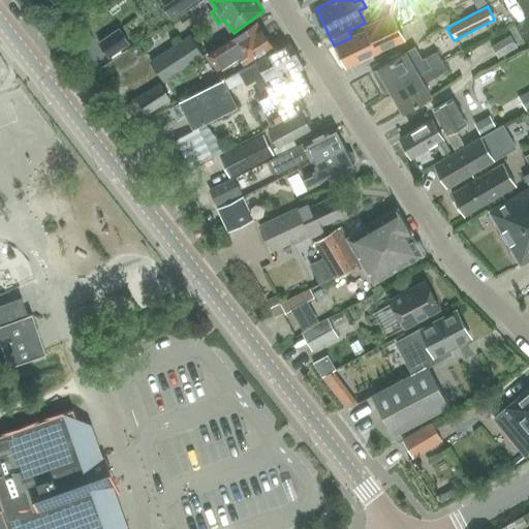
[(347,67),(406,40),(393,16),(364,29),(366,33),(337,47),(347,67)]
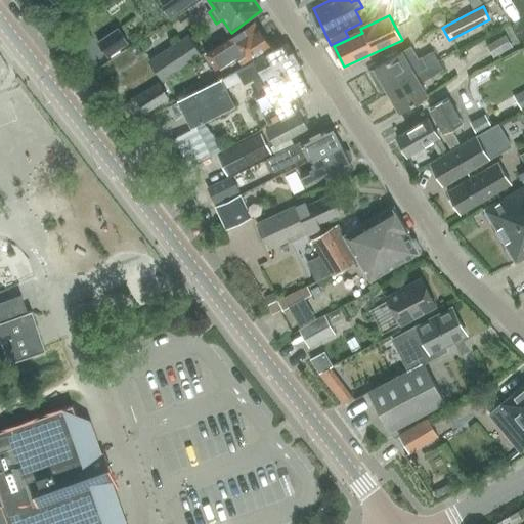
[(243,63),(269,46),(255,23),(220,45),(208,53),(217,69),(237,55),(243,63)]
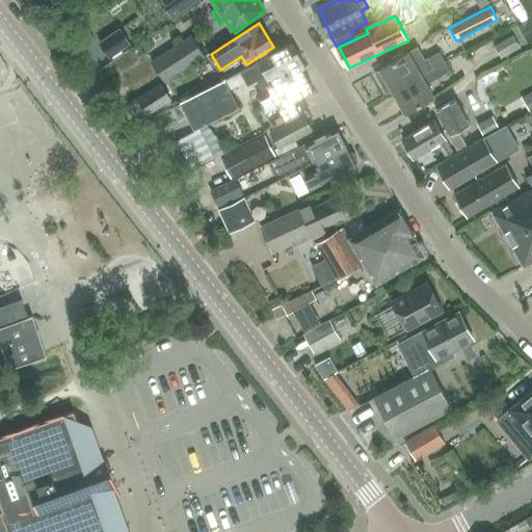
[(164,80),(204,55),(192,35),(179,44),(166,24),(141,41),(154,60),(152,61),(164,80)]
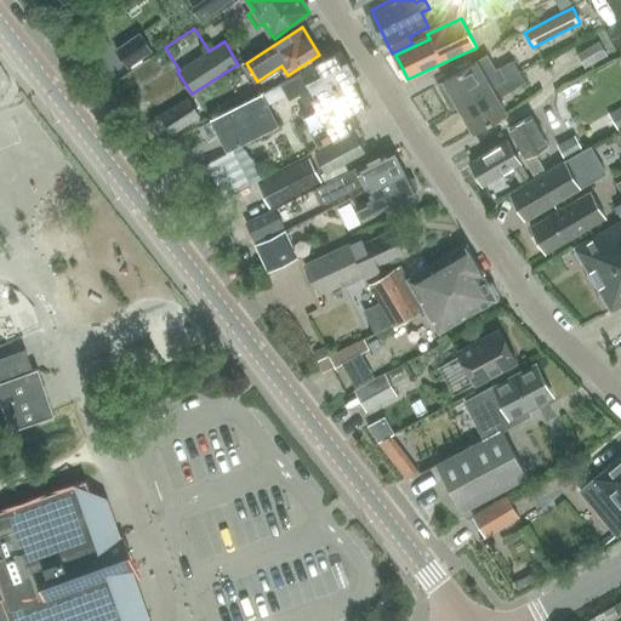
[(152,50),(141,34),(117,50),(127,67),(152,50)]
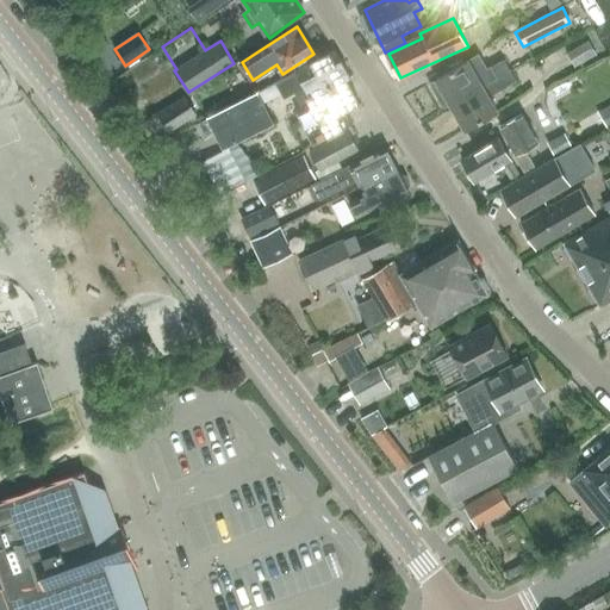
[(589,41),(568,53),(576,66),(596,55),(589,41)]
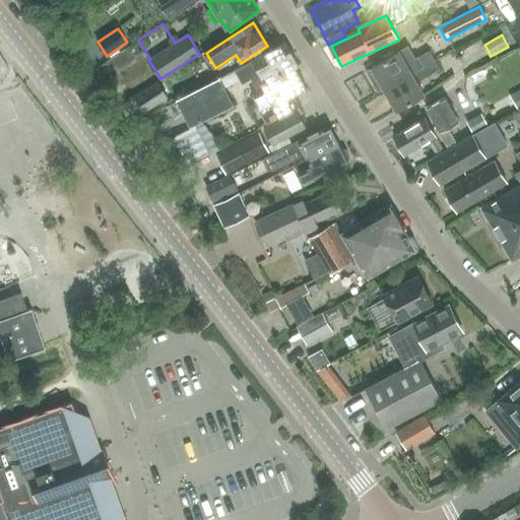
[(285,42),(235,69),(242,83),(251,78),(259,92),(253,95),(267,123),(301,105),(295,94),(307,87),(295,67),(299,65),(285,42)]
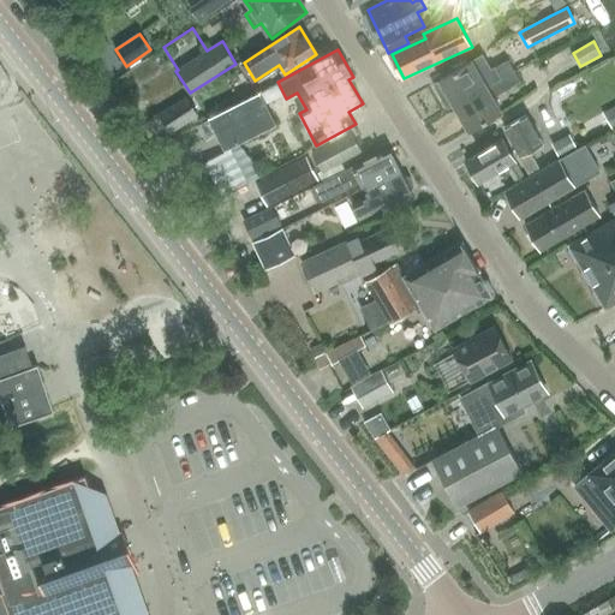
[(448,96),(454,106),(514,71),(508,61),(491,71),(482,55),(440,79),(440,81),(434,84),(442,100),(448,96)]
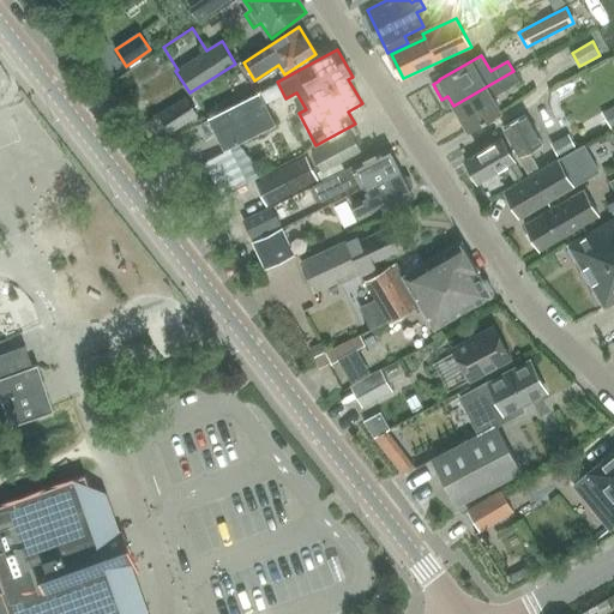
[(513,71),(453,106),(468,131),(500,113),(492,97),(519,82),(513,71)]
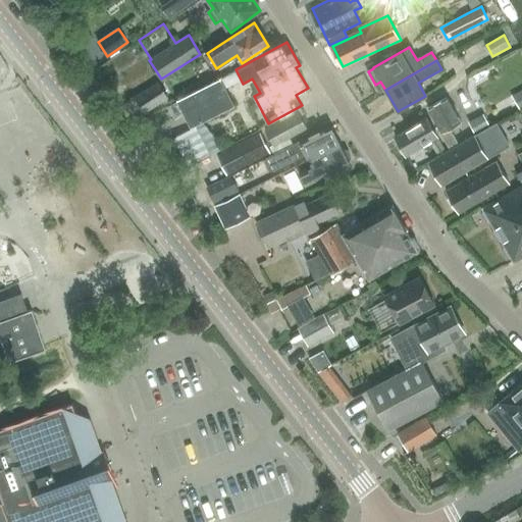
[(192,127),(235,106),(220,77),(177,100),(192,127)]
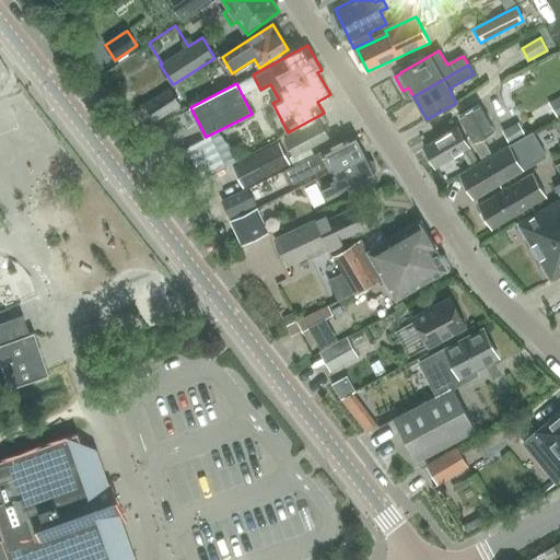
[(156,121),(182,105),(171,88),(144,105),(156,121)]
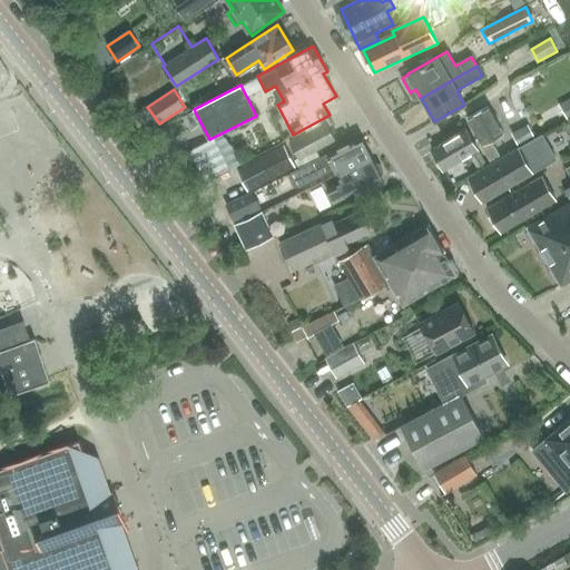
[(491,163),(500,157),(491,140),(502,135),(488,107),(469,118),(483,145),(481,146),(491,163)]
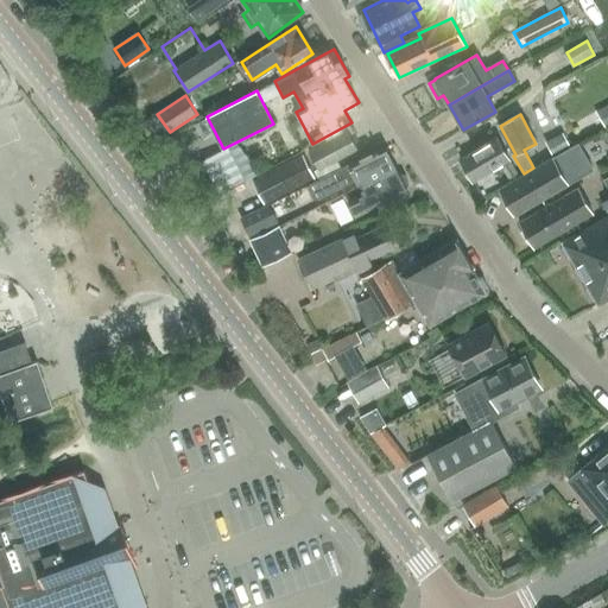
[(320,170),(358,150),(348,131),(310,151),(320,170)]
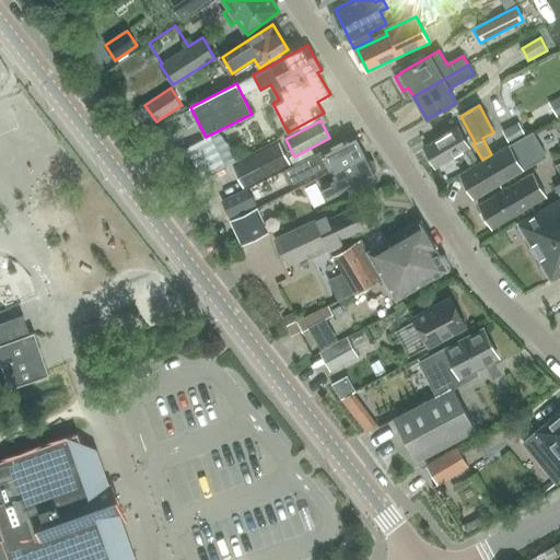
[(518,123),(503,131),(510,144),(526,136),(518,123)]
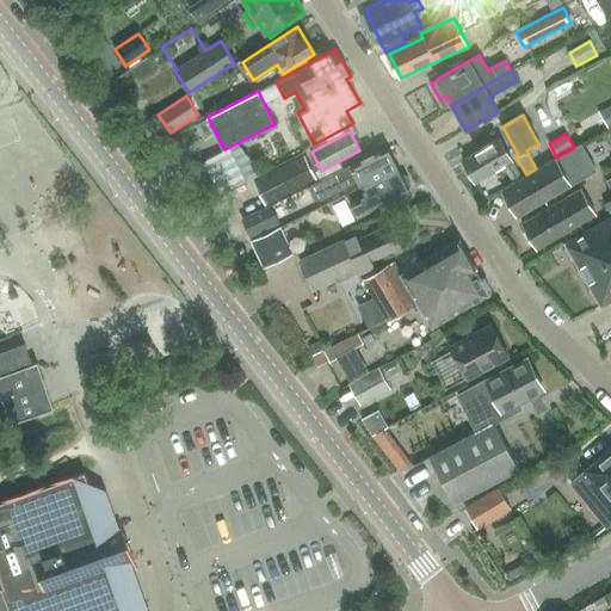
[(499,139),(462,159),(476,183),(504,167),(511,180),(520,176),(512,161),(499,139)]
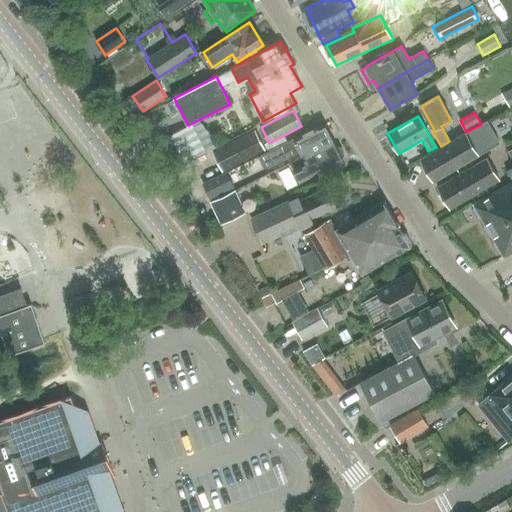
[(464,134),(422,159),(434,180),(493,145),(487,121),(464,134)]
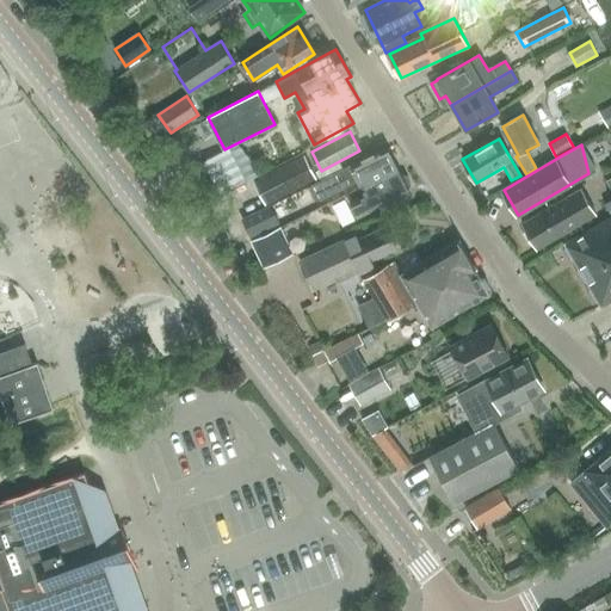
[(362,187),(397,170),(387,148),(313,185),(320,199),(358,180),(362,187)]
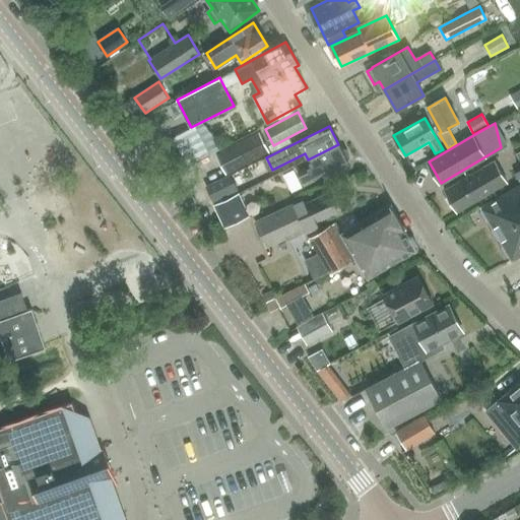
[(225,173),(235,169),(268,152),(258,133),(216,153),(225,173)]
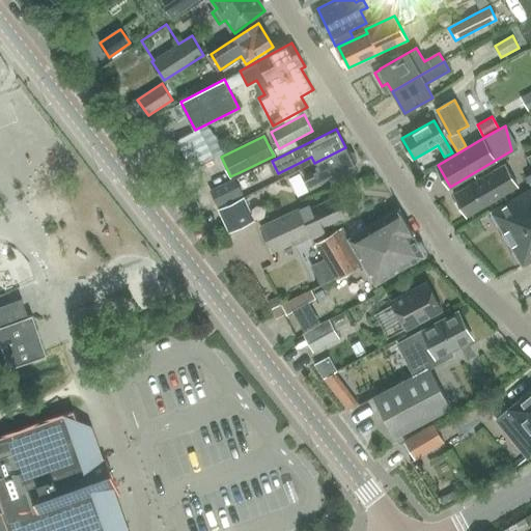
[(345,147),(314,163),(317,169),(311,172),(317,186),(356,166),(345,147)]
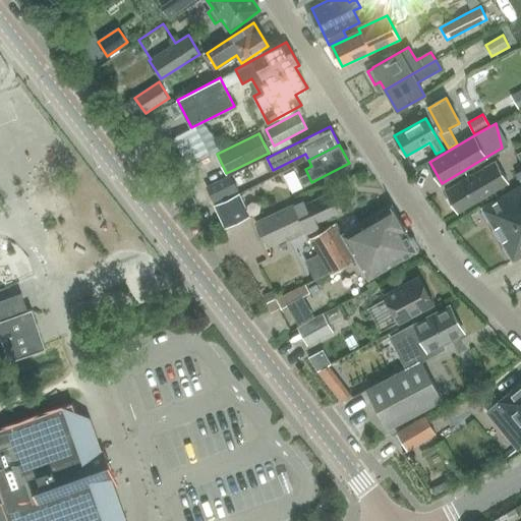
[(267,158),(263,160),(269,173),(273,170),(267,158)]
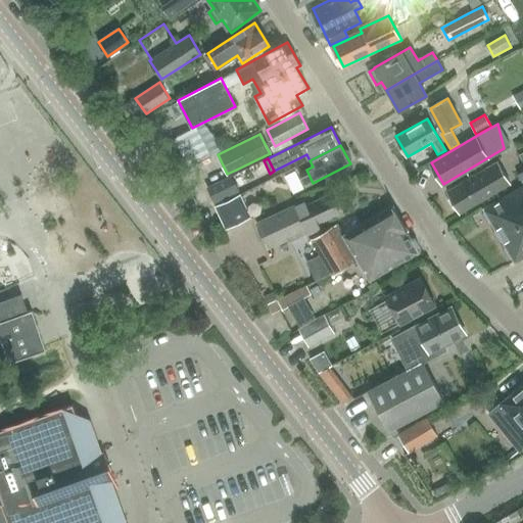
[(460,212),(511,183),(498,161),(447,191),(460,212)]
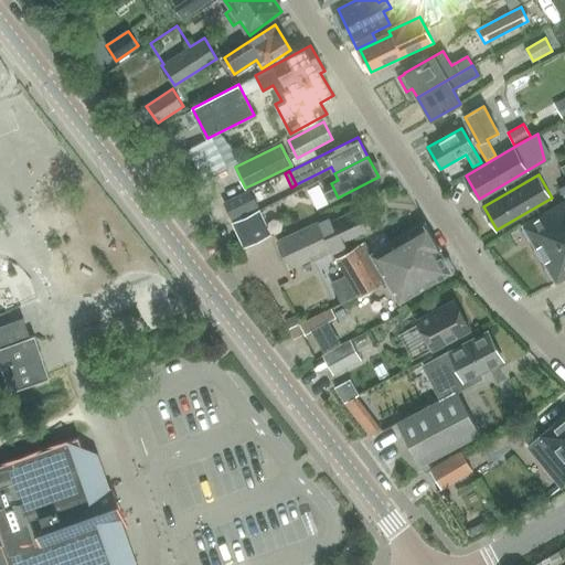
[(257,204),(249,189),(222,202),(230,217),(257,204)]
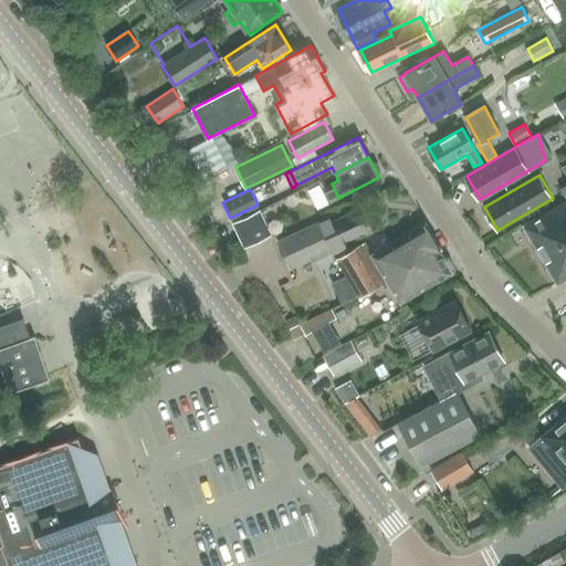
[(565,200),(523,226),(541,254),(557,283),(565,278),(565,200)]
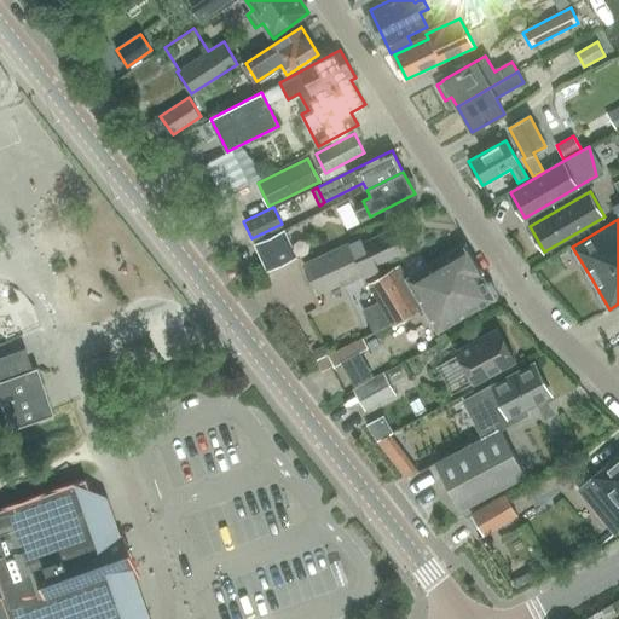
[(284,230),(254,244),(266,271),(296,256),(284,230)]
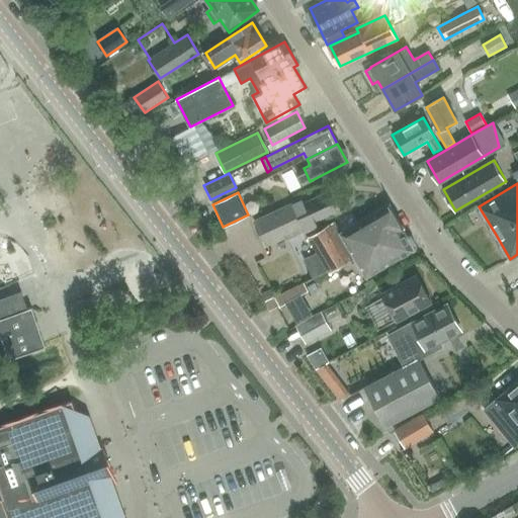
[(292,203),(255,220),(266,244),(284,236),(285,239),(304,232),(317,226),(315,221),(336,211),(328,193),(304,203),(301,200),(292,204),(292,203)]
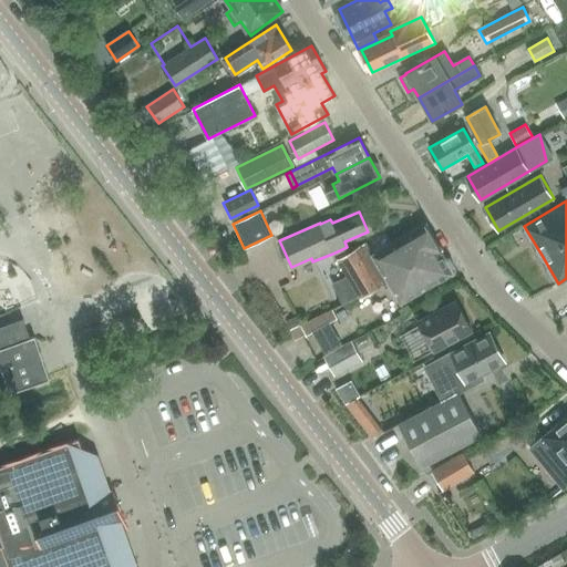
[(357,249),(339,260),(362,299),(371,294),(377,290),(389,282),(401,303),(453,272),(452,270),(454,266),(426,223),(373,254),(368,244),(357,249)]
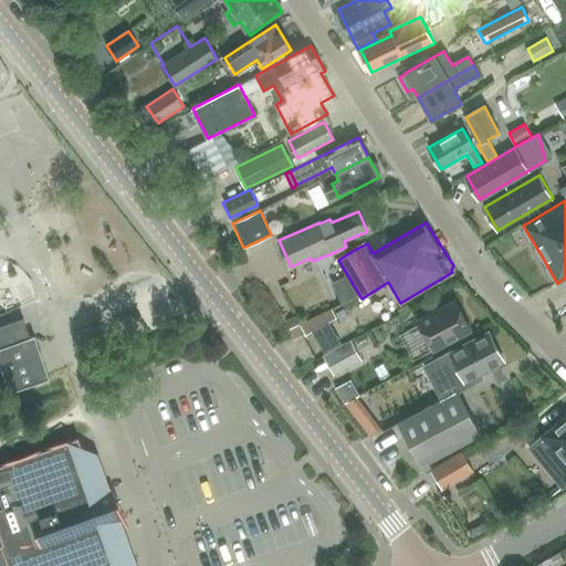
[(433,350),(470,331),(454,302),(418,322),(433,350)]
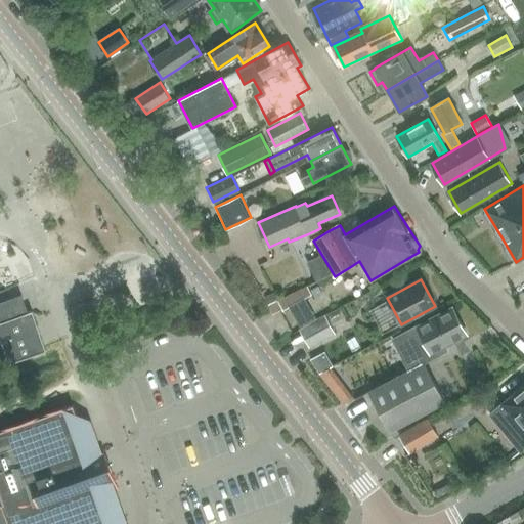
[(271,303),(267,304),(271,311),(272,314),(280,310),(312,294),(308,286),(271,303)]
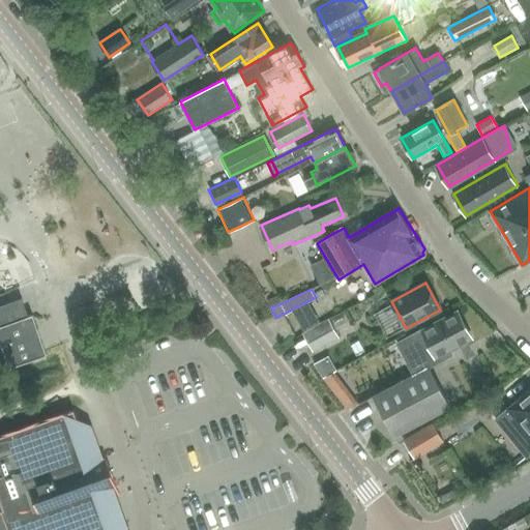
[(0,346),(3,345),(7,356),(10,366),(48,354),(47,350),(45,346),(34,315),(29,316),(23,298),(1,305),(0,301),(0,346)]
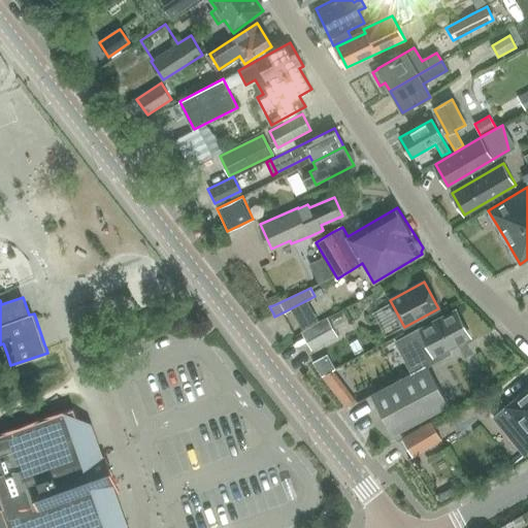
[(443,358),(440,353),(469,337),(455,310),(395,342),(411,373),(372,394),(393,434),(449,405),(428,366),(443,358)]
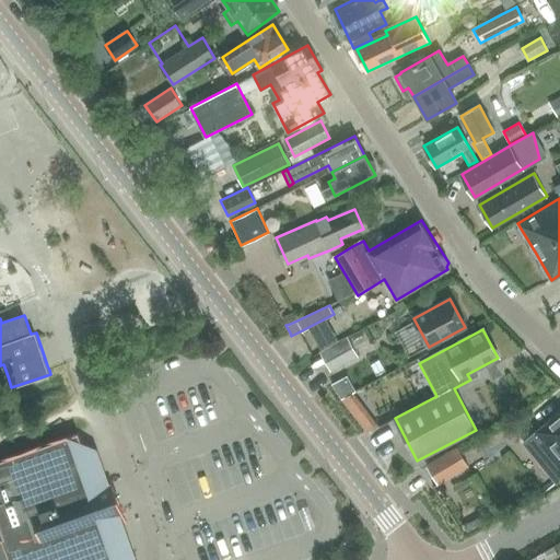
[(347,336),(319,350),(330,371),(358,357),(347,336)]
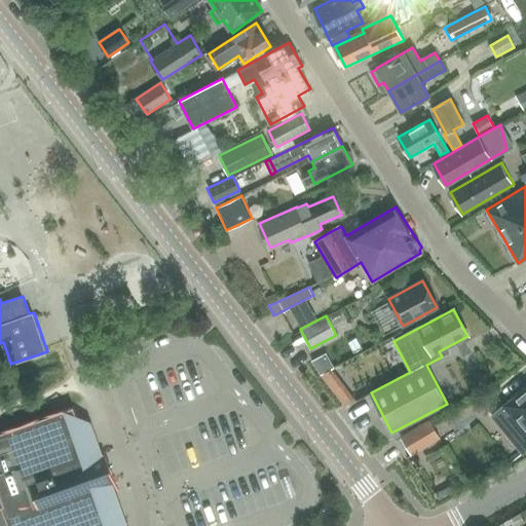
[(522,454),(525,449),(525,386),(491,415),(522,454)]
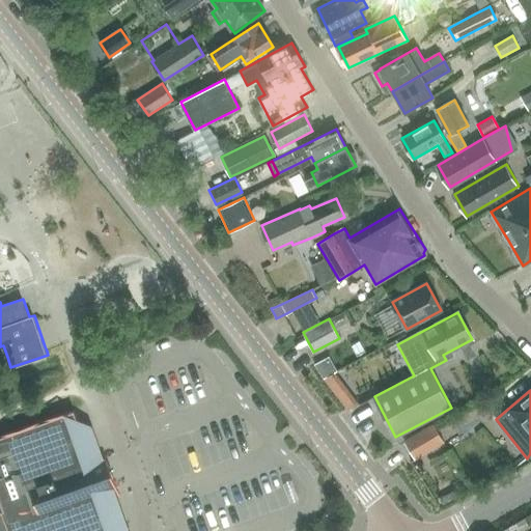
[(74,410),(0,436),(0,530),(116,530),(100,481),(103,480),(96,463),(93,464),(74,410)]
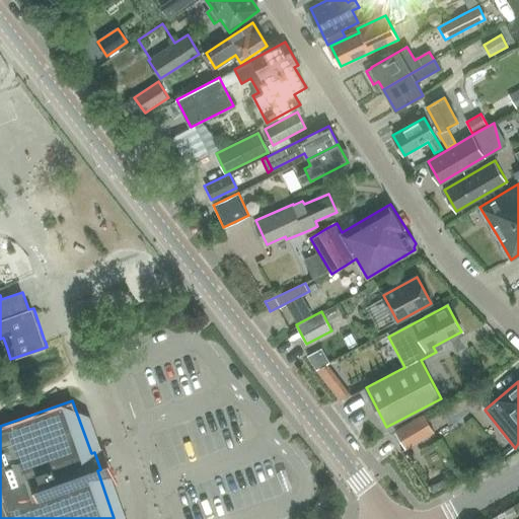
[(405,450),(434,433),(423,415),(394,432),(405,450)]
